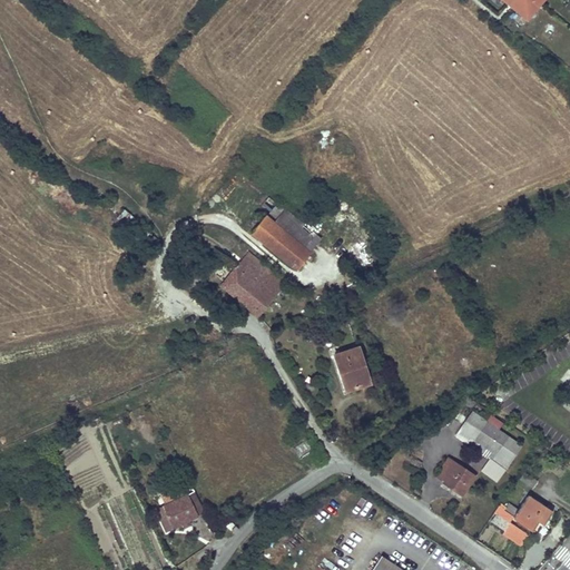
[(507,0),(510,2),(528,17),(541,0),(507,0)]
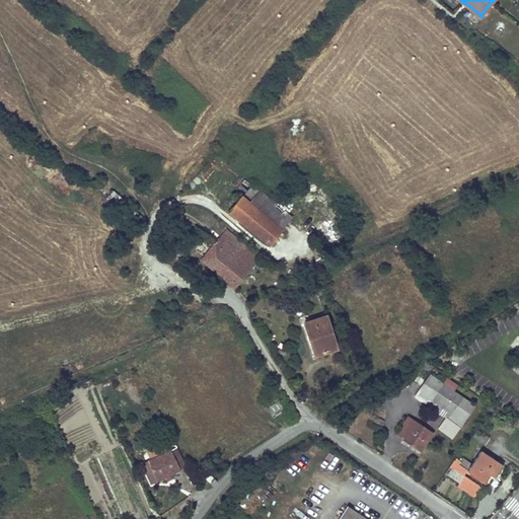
[(291,219),(257,192),(247,203),(260,212),(246,227),(269,246),(291,219)]
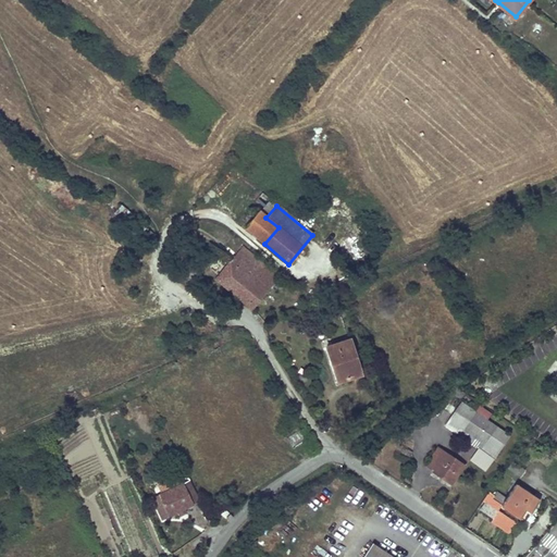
[(265,218),(259,211),(245,227),(264,244),(279,227),(265,218)]
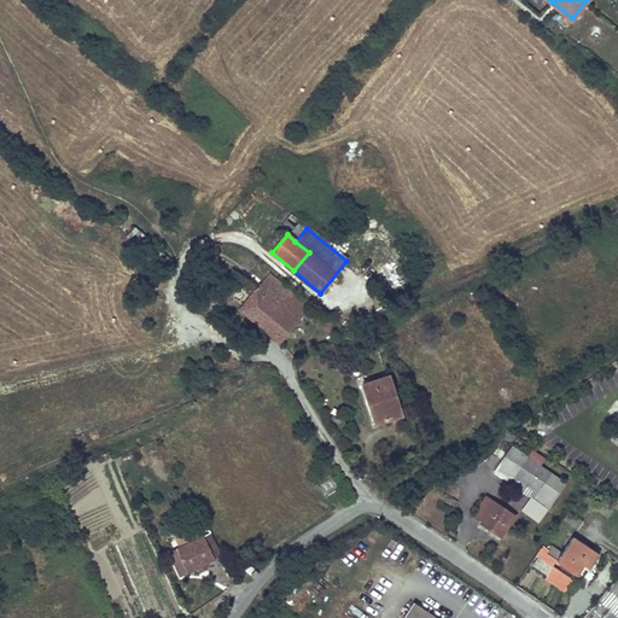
[(164,255),(157,249),(150,258),(157,264),(164,255)]
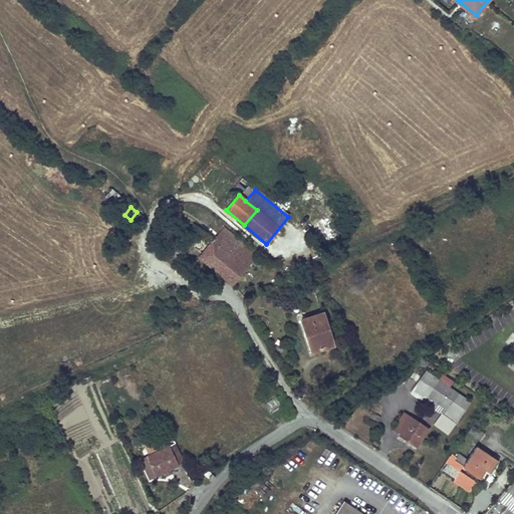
[(176,218),(171,213),(155,234),(159,238),(176,218)]
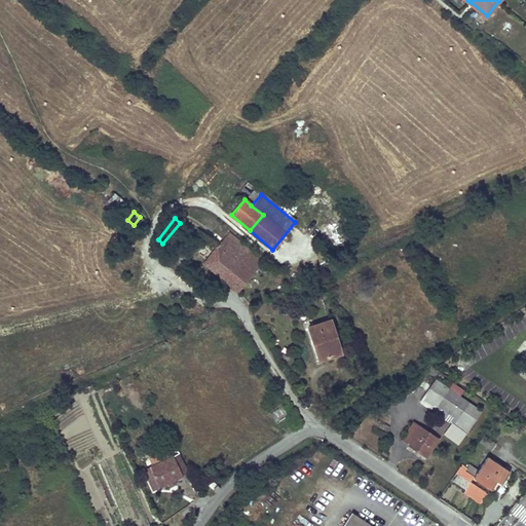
[(263,262),(228,232),(203,263),(238,293),(263,262)]
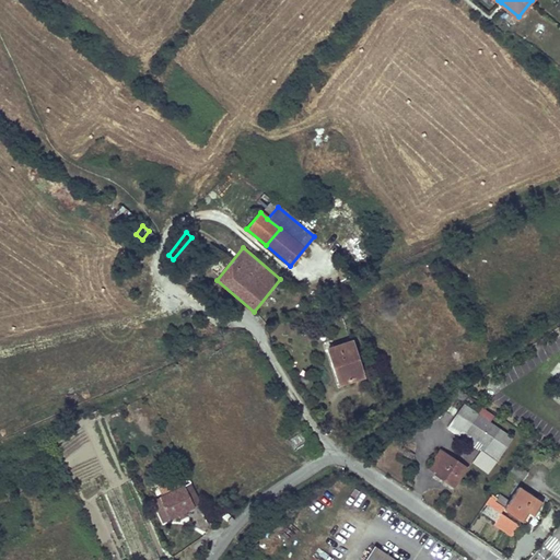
[(202,272),(190,263),(179,276),(191,284),(202,272)]
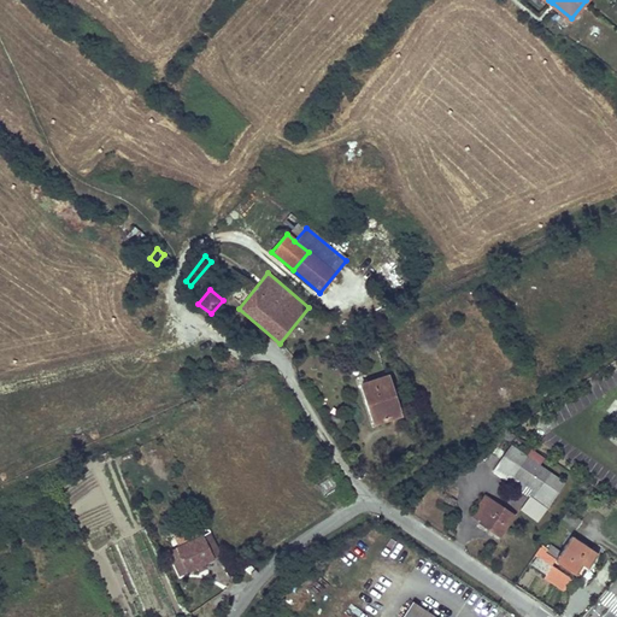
[(387,376),(362,385),(374,424),(400,415),(387,376)]
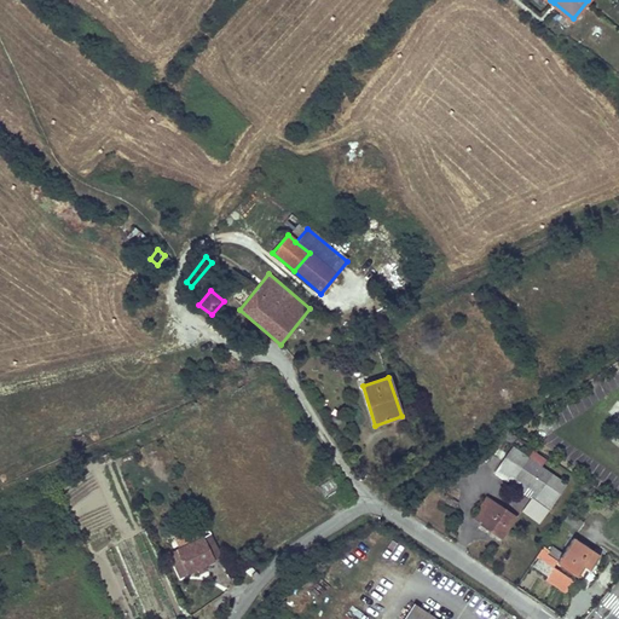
[(565,484),(550,474),(541,467),(544,460),(532,451),(527,458),(512,447),(495,473),(547,509),(565,484)]
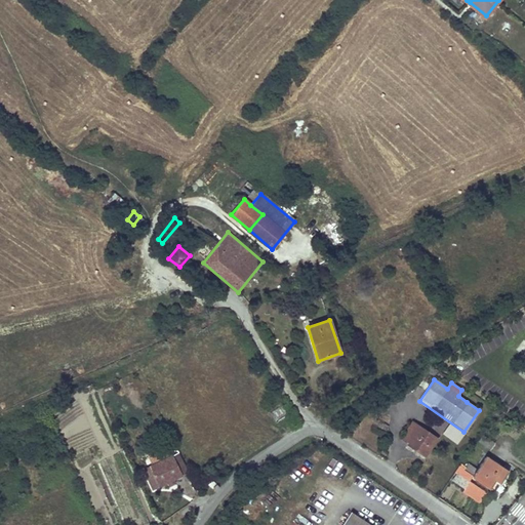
[(407,444),(425,455),(436,438),(412,422),(401,438),(408,442),(407,444)]
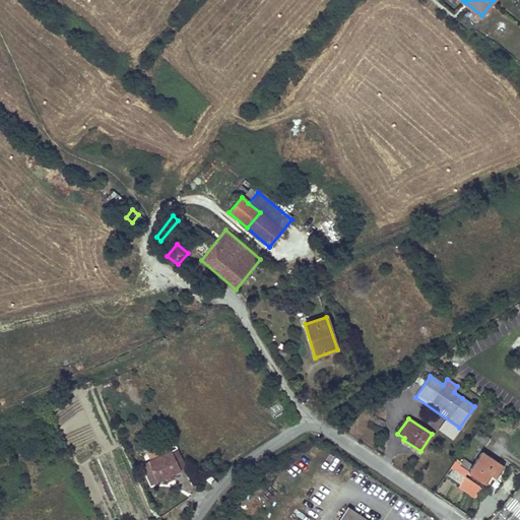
[(478,431),(473,438),(485,446),(490,439),(478,431)]
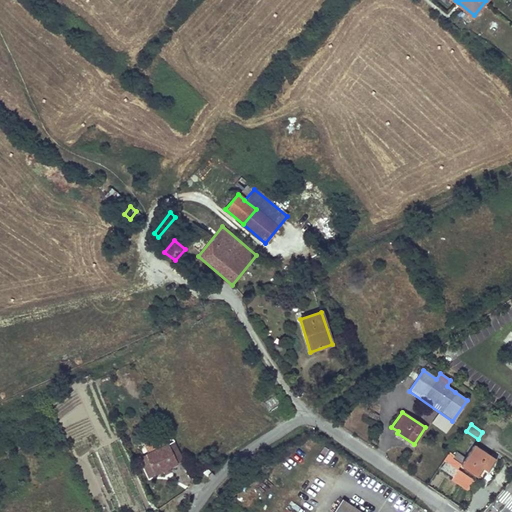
[(167,445),(139,458),(148,478),(176,464),(167,445)]
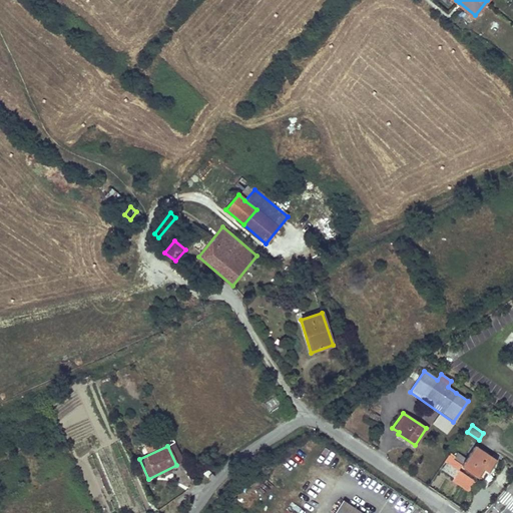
[(489,472),(496,462),(474,447),(466,459),(461,455),(456,462),(478,477),(484,469),(489,472)]
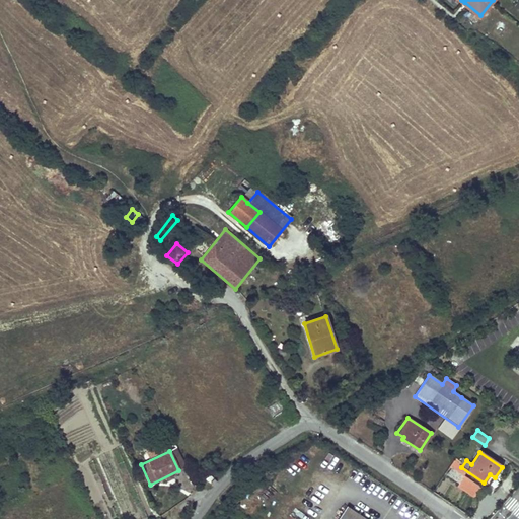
[(463,475),(451,468),(447,475),(458,484),(463,475)]
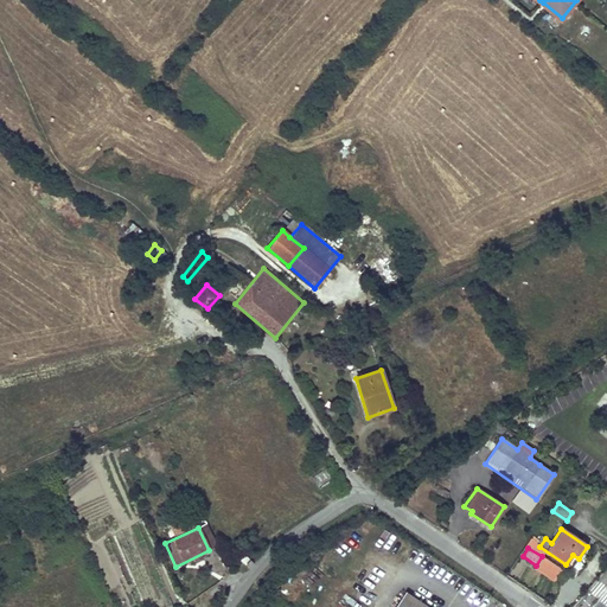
[(241,560),(249,568),(253,564),(244,556),(241,560)]
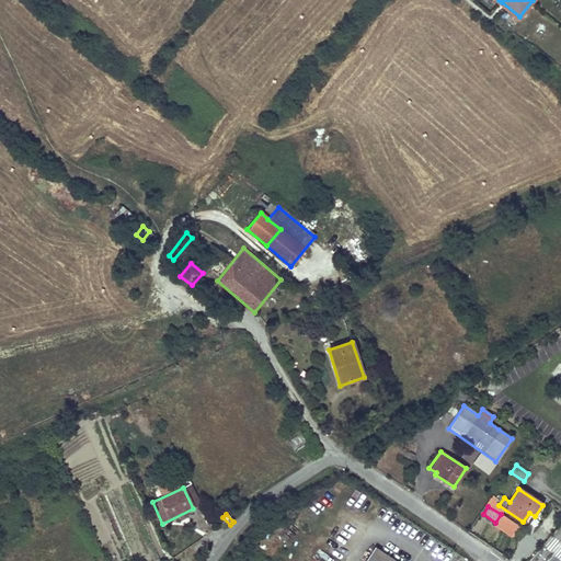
[(399,560),(373,542),(359,560),(399,560)]
